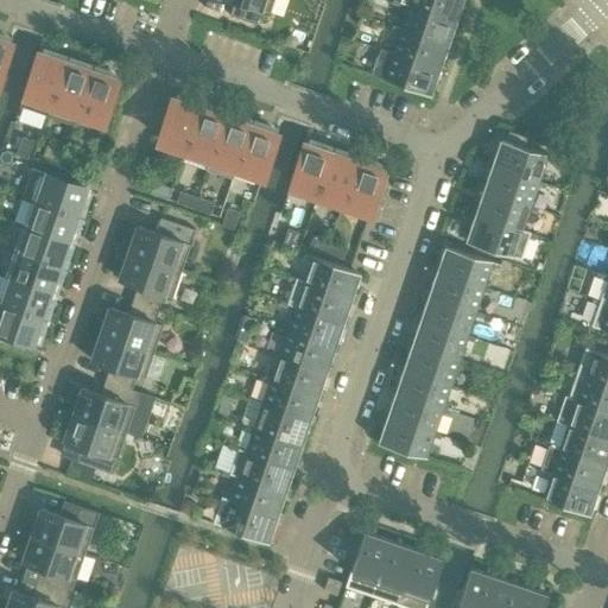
[(273,0),(232,0),(234,1),(229,16),(257,25),(261,10),(270,13),(273,0)]
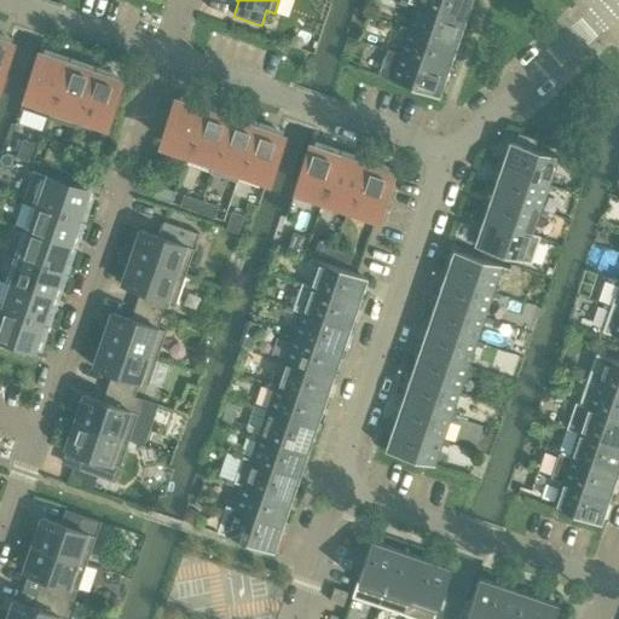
[(406,0),(406,1),(439,12),(458,19),(468,22),(469,18),(466,17),(470,3),(474,4),(475,0),(406,0)]
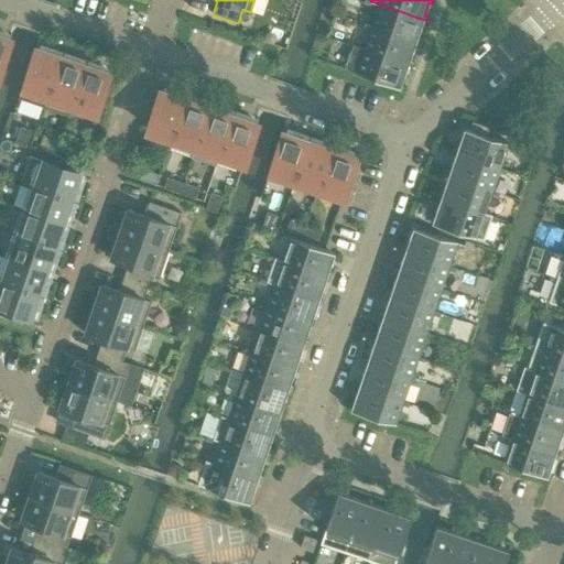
[(378,4),(370,26),(392,34),(410,40),(419,43),(420,40),(416,39),(421,24),(424,25),(426,20),(418,18),(400,11),(370,1),(370,2),(378,4)]
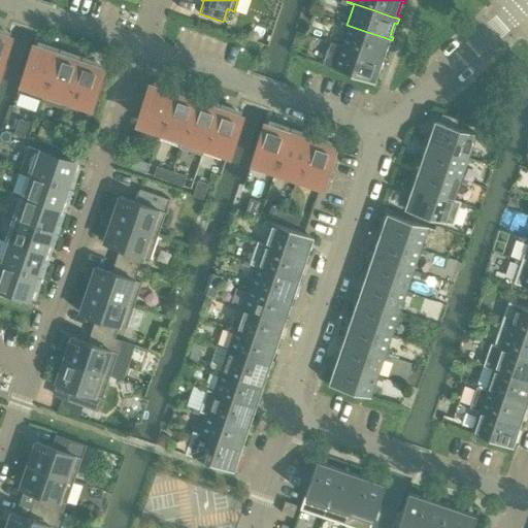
[(347,25),(339,45),(359,53),(376,59),(385,61),(386,58),(383,57),(387,44),(390,45),(392,40),(384,37),(367,32),(347,25)]
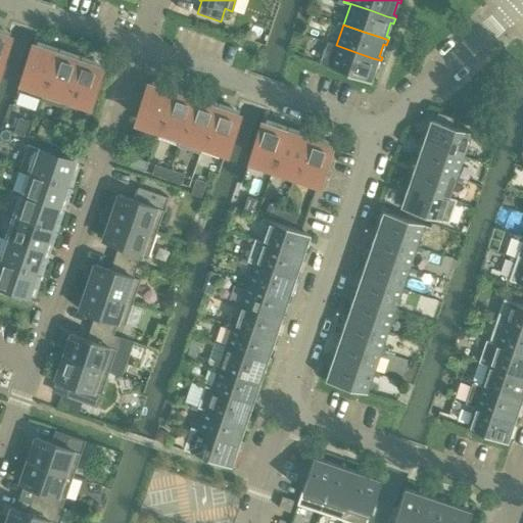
[(0,33),(0,65),(10,37),(0,33)]
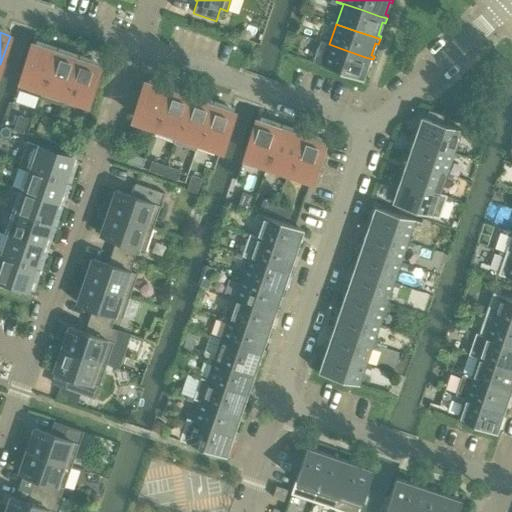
[(348,51),(329,44),(314,39),(313,43),(319,45),(313,63),(321,66),(358,78),(363,80),(368,63),(371,64),(373,59),(365,57),(348,51)]
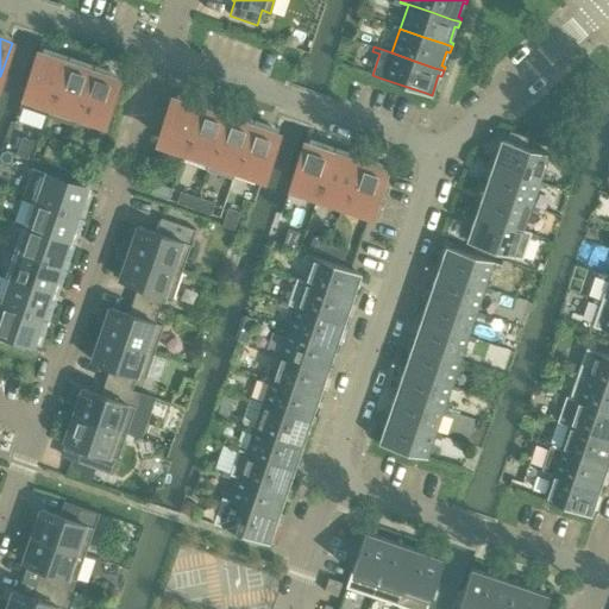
[(20,107),(46,115),(66,61),(39,52),(38,51),(20,107)]
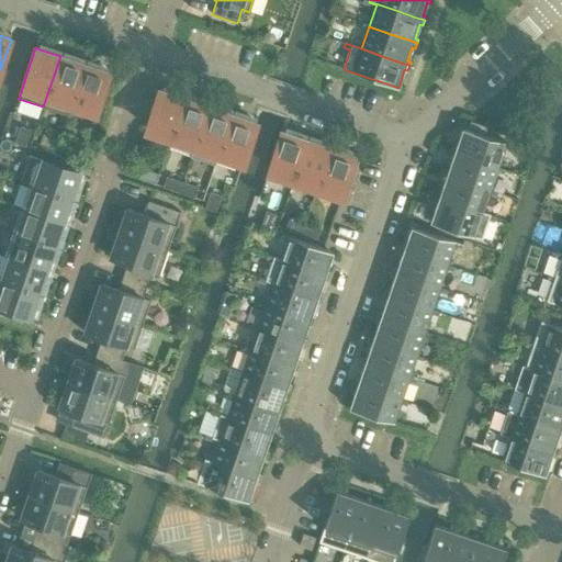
[(43,107),(67,115),(85,65),(60,56),(43,107)]
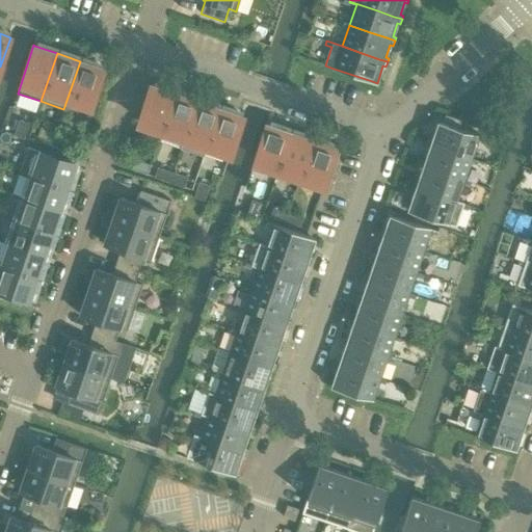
[(80,61),(63,109),(64,109),(69,98),(87,104),(90,105),(103,69),(80,61)]
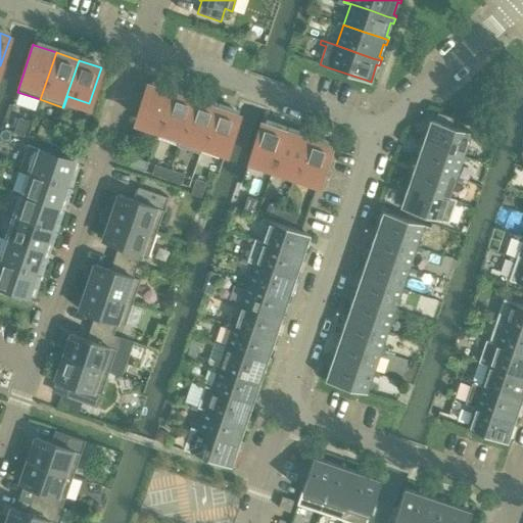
[(136,120),(159,127),(172,92),(148,84),(138,115),(136,120)]
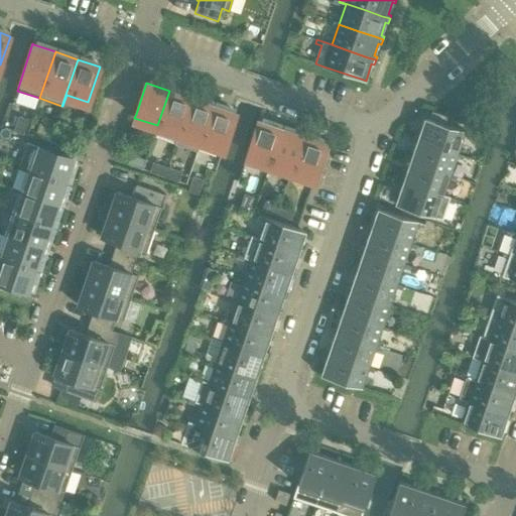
[(157,125),(179,133),(190,98),(169,91),(157,125)]
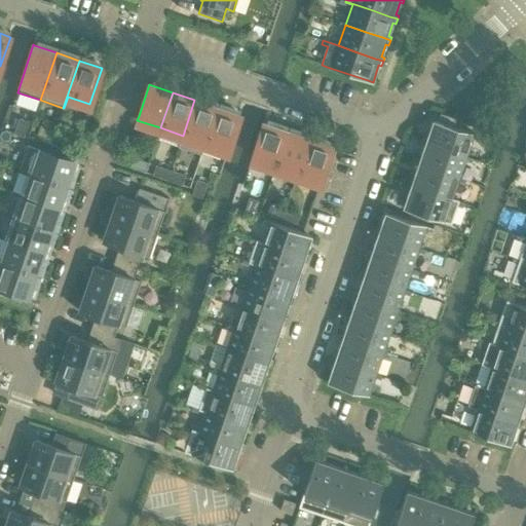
[(183,136),(204,143),(217,107),(194,100),(183,136)]
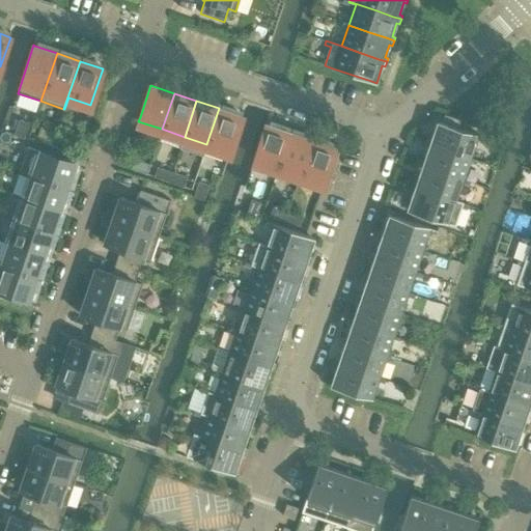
[(219,108),(206,144),(229,152),(230,152),(243,116),(242,116),(219,108)]
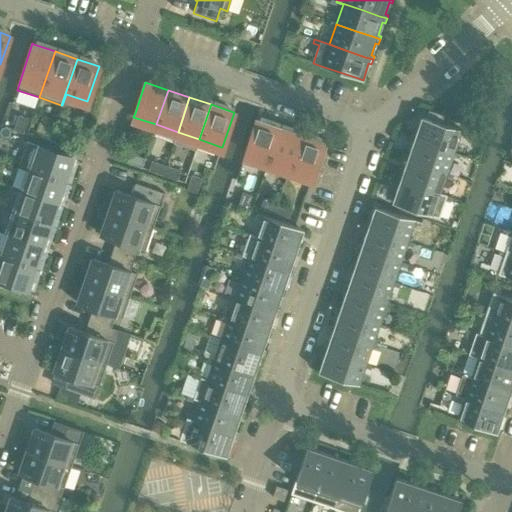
[(421,117),(414,136),(419,137),(418,141),(454,153),(459,138),(461,131),(462,131),(451,127),(441,124),(444,116),(428,111),(426,118),(421,117)]
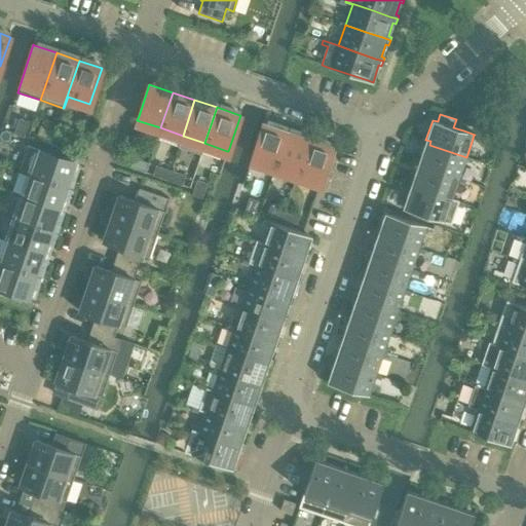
[(13,134),(24,137),(29,122),(19,119),(13,134)]
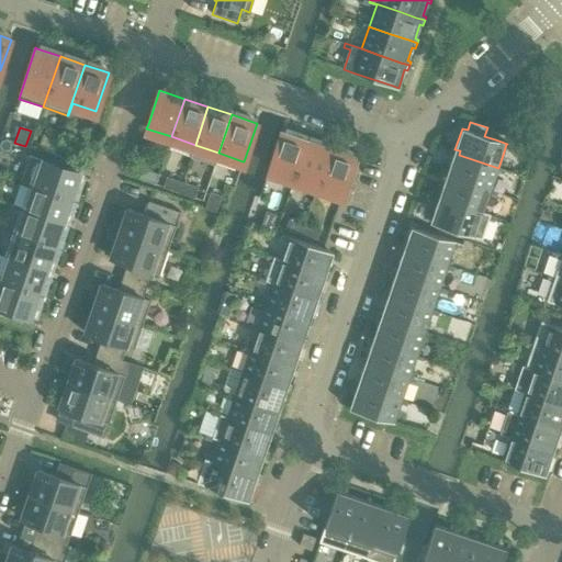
[(269,170),(293,178),(306,141),(282,132),(281,132),(269,170)]
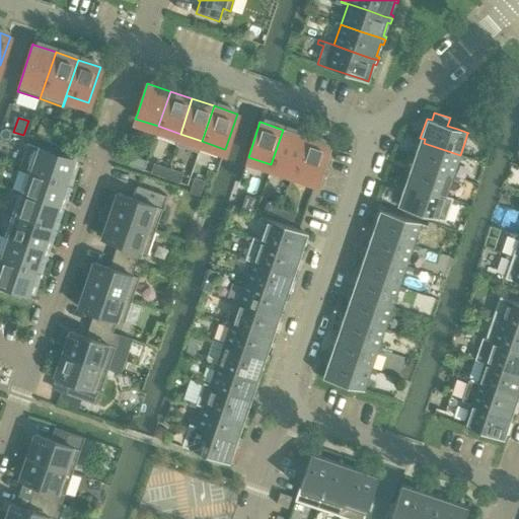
[(36,133),(51,138),(54,129),(40,124),(36,133)]
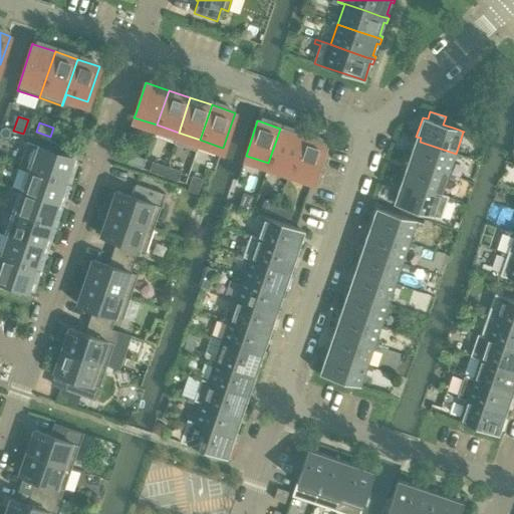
[(53,127),(50,137),(64,142),(68,133),(53,127)]
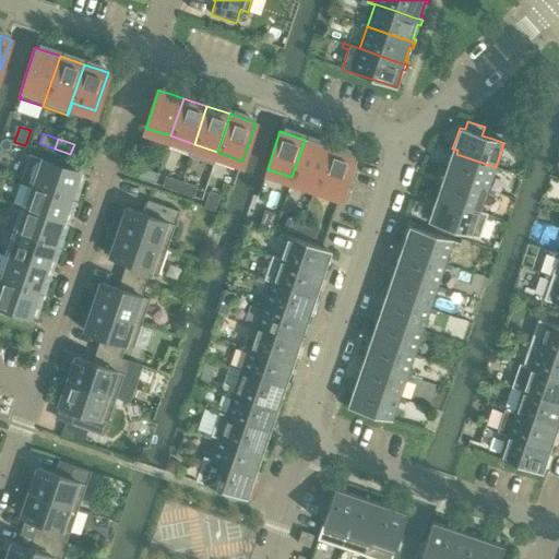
[(292,177),(316,186),(329,147),(305,140),(292,177)]
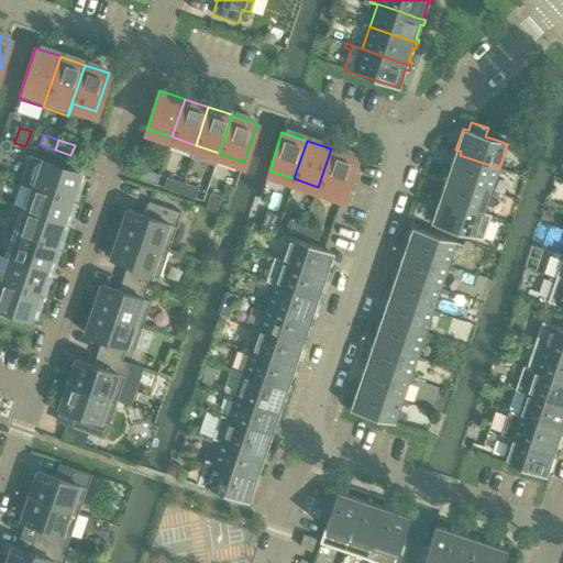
[(331,148),(318,187),(342,196),(344,191),(355,157),(331,148)]
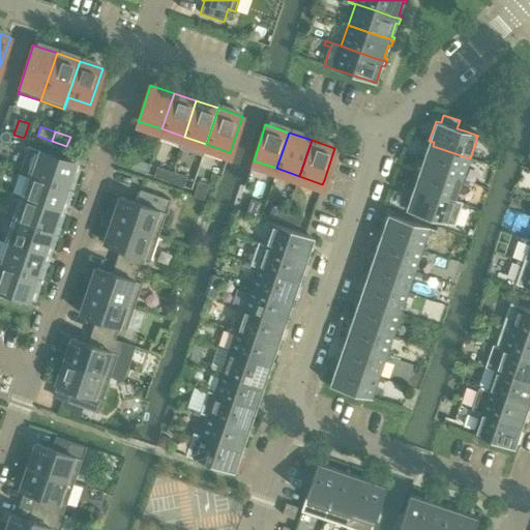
[(425,149),(421,162),(427,164),(425,167),(463,179),(470,158),(433,146),(434,142),(429,141),(425,140),(422,147),(422,148),(425,149)]
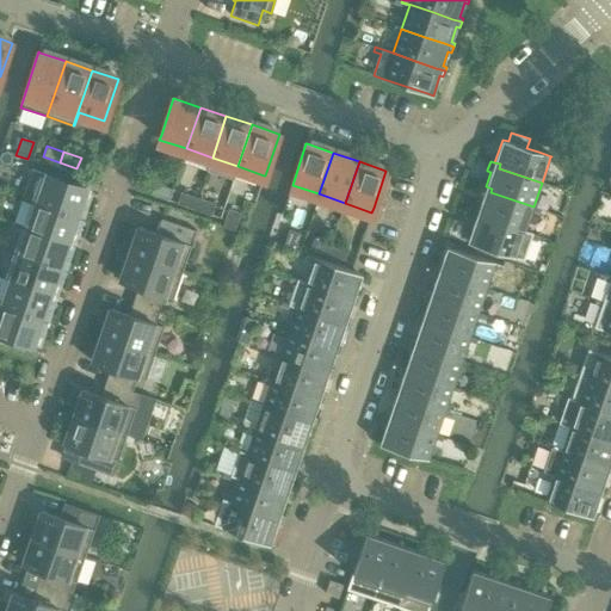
[(28,195),(26,198),(87,218),(90,213),(80,209),(87,189),(45,174),(37,198),(28,195)]
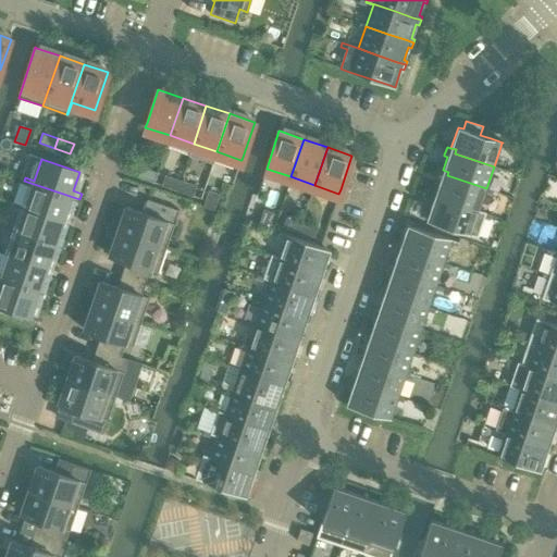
[(138,177),(153,183),(157,173),(141,168),(138,177)]
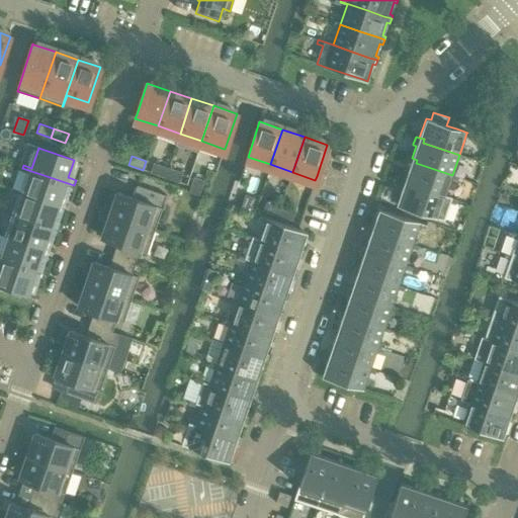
[(409,167),(405,179),(409,180),(410,180),(409,184),(451,198),(452,197),(445,195),(452,175),(416,163),(417,160),(412,158),(409,157),(406,165),(409,167)]
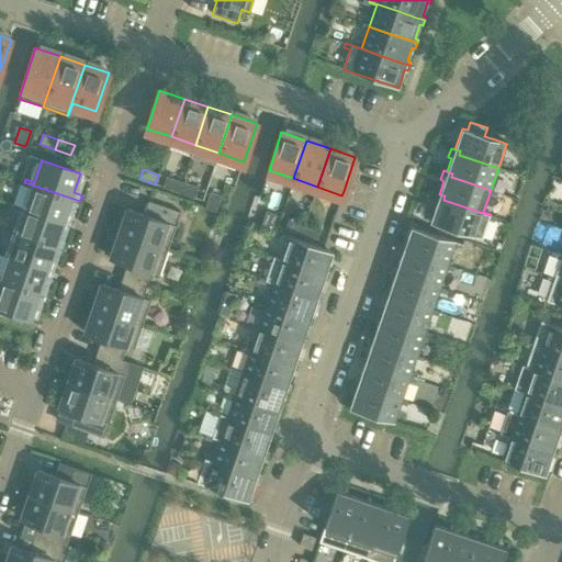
[(164,188),(179,192),(182,182),(167,177),(164,188)]
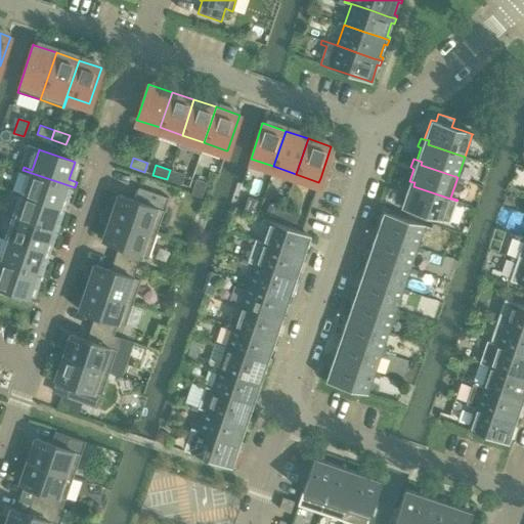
[(30,176),(24,194),(59,207),(64,190),(73,193),(75,187),(23,170),(22,173),(30,176)]
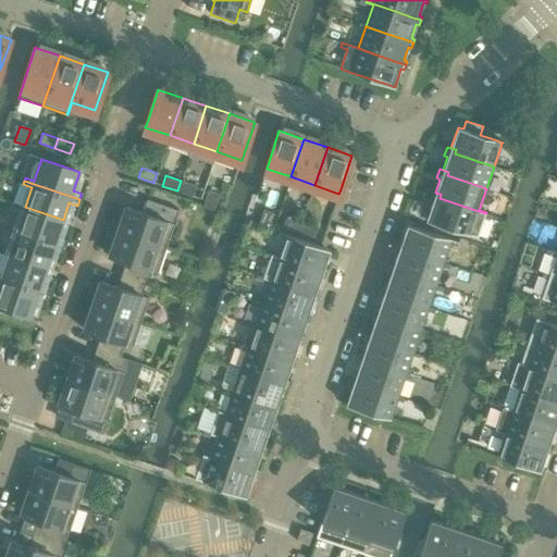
[(181,181),(177,190),(193,196),(196,186),(181,181)]
